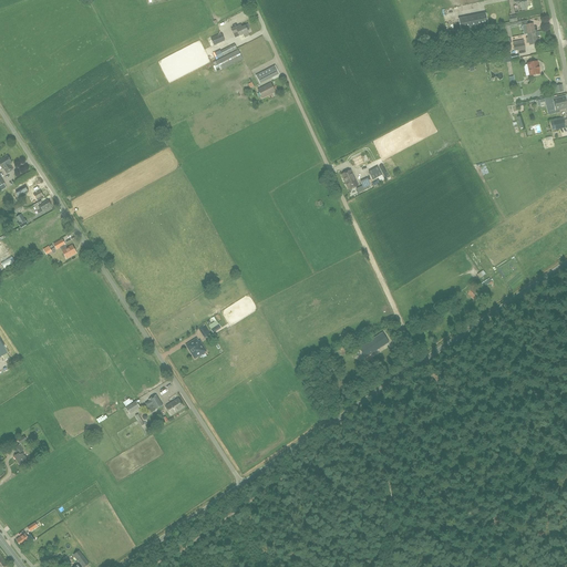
[(526,9),(526,6),(529,6),(528,0),(517,0),(514,1),(515,4),(519,3),(519,7),(521,7),(522,10),(526,9)]
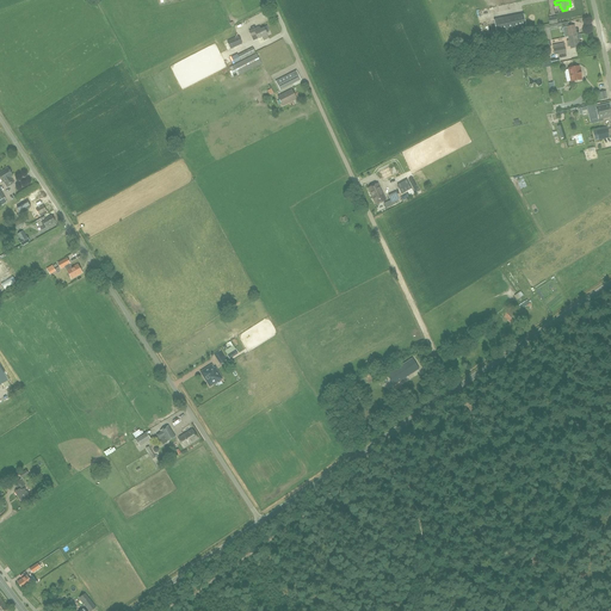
[(568,25),(562,26),(562,28),(565,37),(568,37),(576,35),(576,34),(578,34),(579,32),(579,30),(576,29),(575,29),(574,25),(568,26),(568,25)]
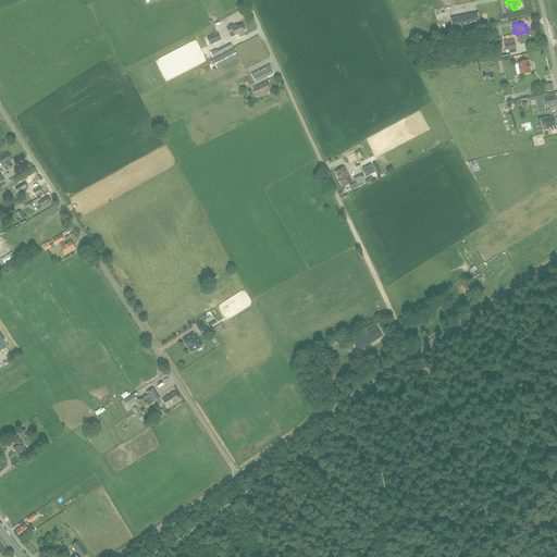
[(235,36),(244,32),(243,29),(246,28),(244,24),(237,27),(236,25),(227,28),(231,36),(234,34),(235,36)]
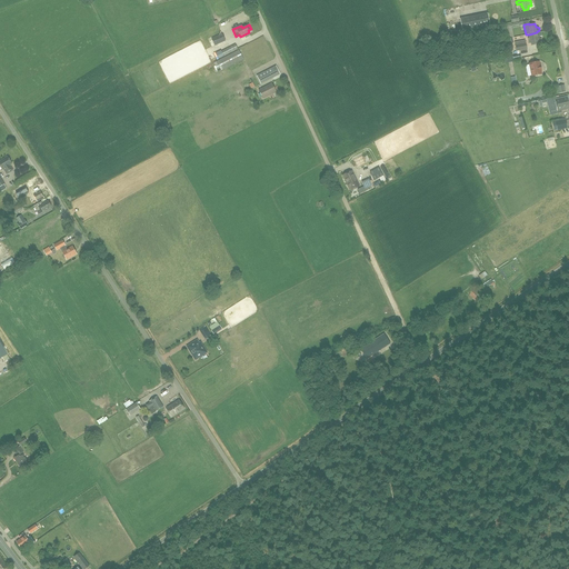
[(530,38),(528,38),(528,40),(529,43),(531,43),(531,46),(539,43),(540,42),(541,41),(541,39),(539,38),(538,38),(537,32),(529,35),(530,38)]
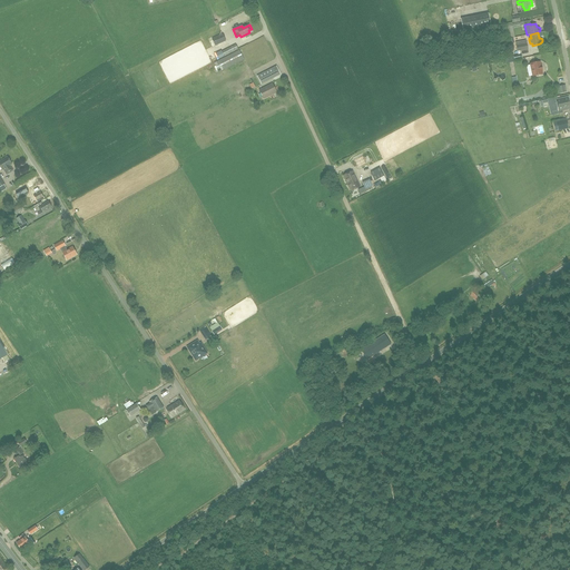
[(215,46),(226,41),(223,35),(213,39),(215,46)]
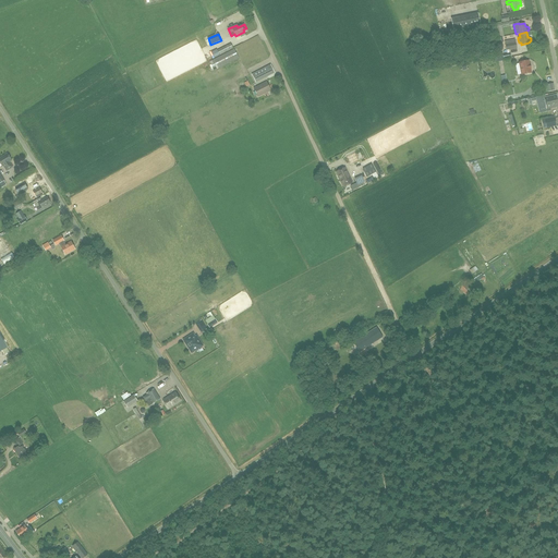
[(518,52),(517,48),(514,39),(505,41),(507,50),(510,49),(510,53),(518,52)]
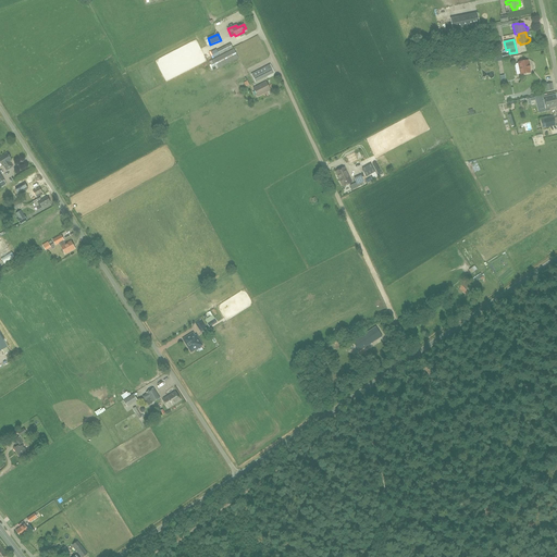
[(209,62),(210,63),(214,70),(219,67),(238,58),(234,49),(209,62)]
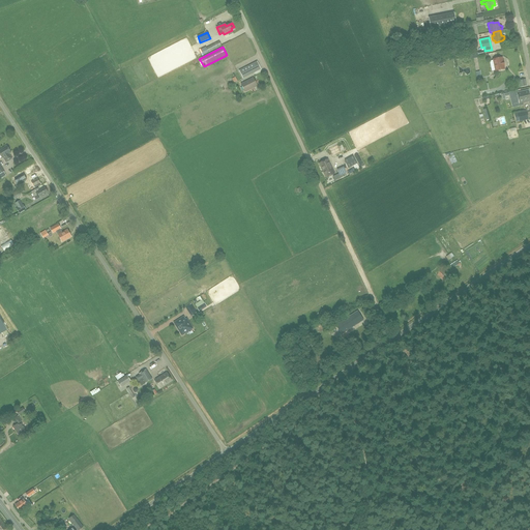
[(496,70),(504,69),(503,65),(504,65),(503,61),(502,61),(502,58),(494,60),(496,70)]
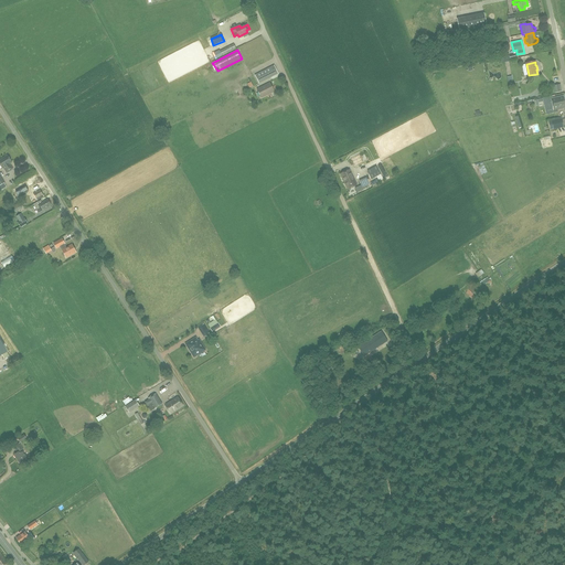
[(259,84),(278,74),(274,65),(255,75),(259,84)]
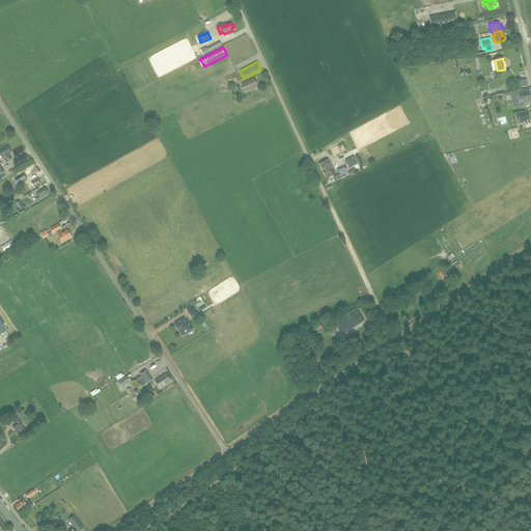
[(246,92),(258,86),(254,78),(249,81),(250,82),(248,82),(248,81),(242,84),(246,92)]
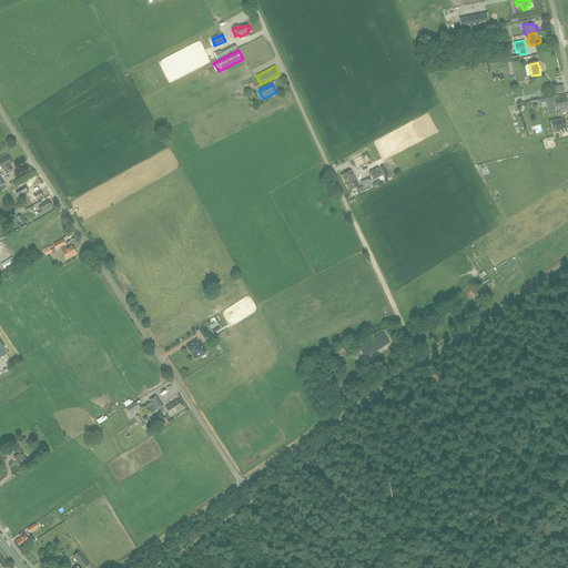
[(560,110),(567,108),(567,102),(567,97),(555,99),(555,98),(546,99),(548,112),(553,111),(554,114),(560,113),(560,110)]
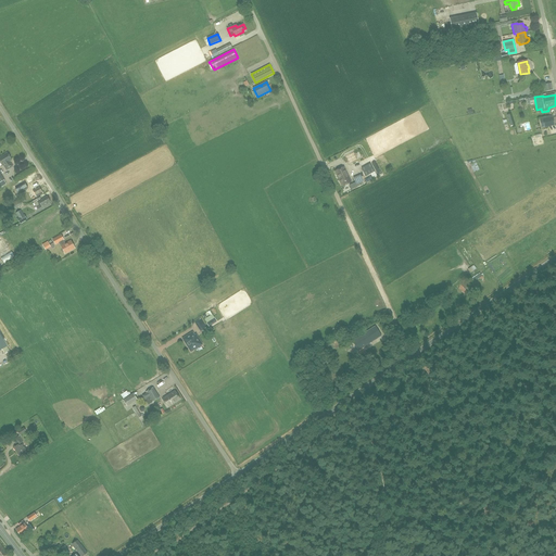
[(544,127),(554,125),(553,118),(543,121),(544,127)]
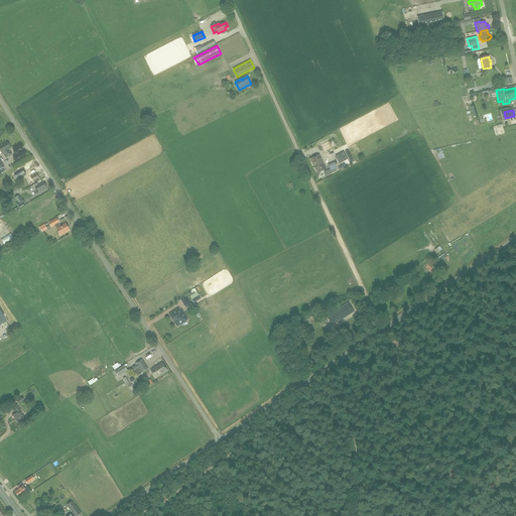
[(11,148),(7,142),(0,146),(0,150),(2,154),(3,153),(6,158),(11,155),(8,150),(11,148)]
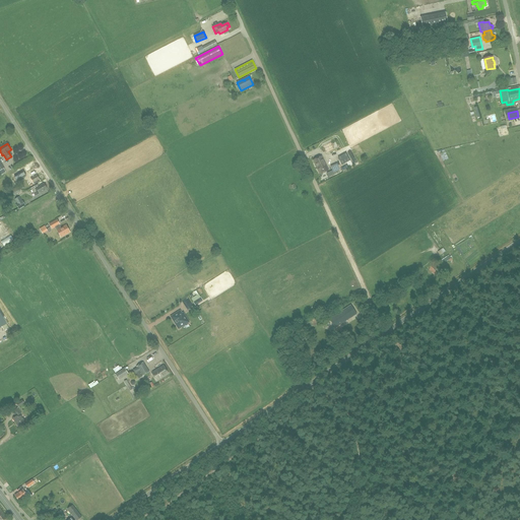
[(350,151),(347,153),(353,165),(356,163),(350,151)]
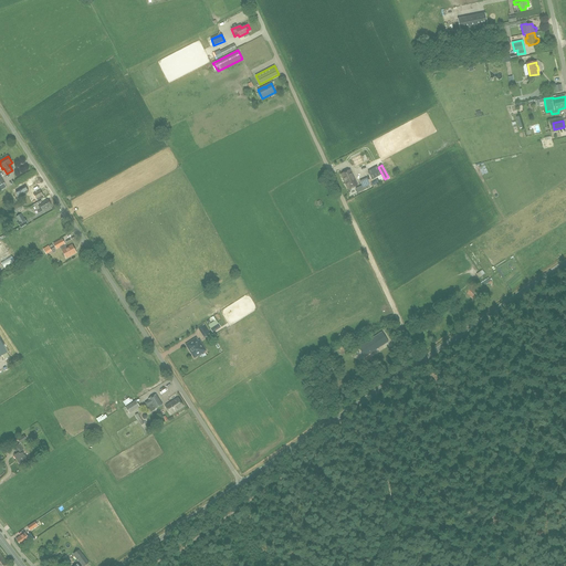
[(377,167),(368,171),(373,179),(377,177),(381,175),(377,167)]
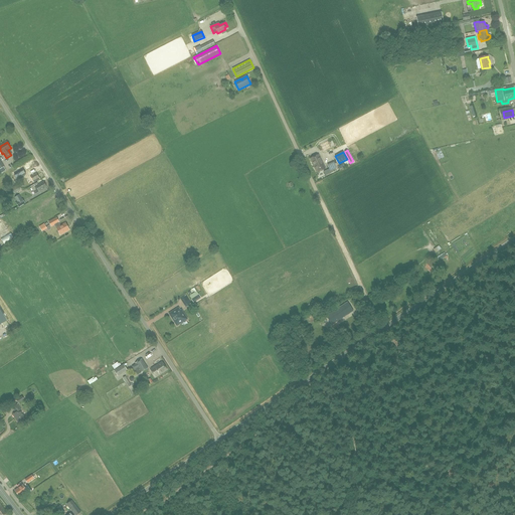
[(318,155),(311,159),(317,173),(325,169),(318,155)]
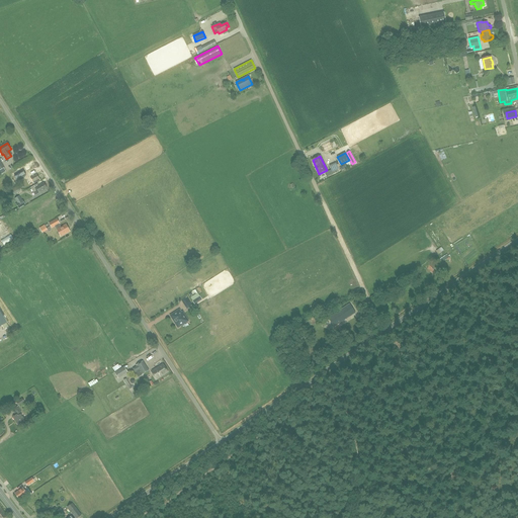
[(331,170),(326,172),(328,176),(339,171),(336,163),(329,166),(331,170)]
